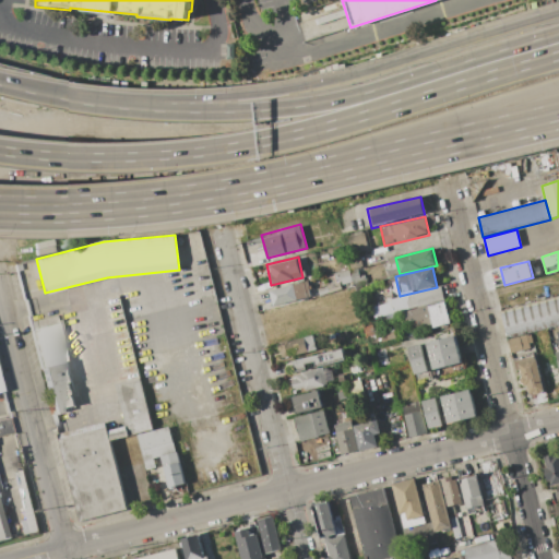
[(348,270),(351,274),(352,282),(342,285),(339,272),(348,270)]
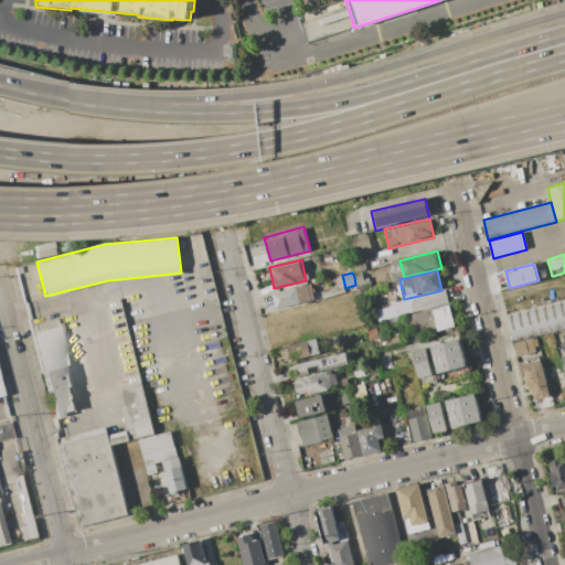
[(355,285),(354,277),(362,275),(363,279),(369,278),(371,286),(358,290),(355,285)]
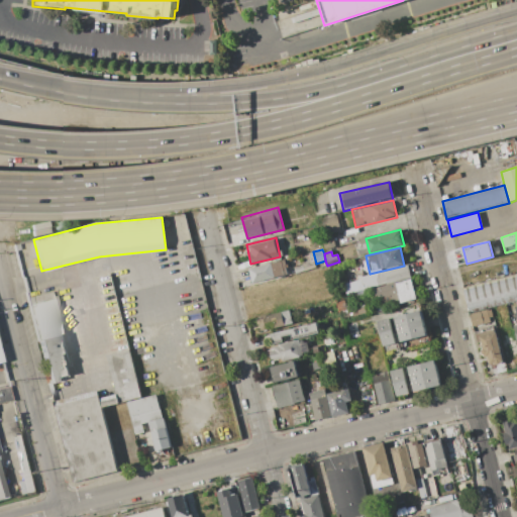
[(251,283),(290,273),(286,257),(248,268),(251,283)]
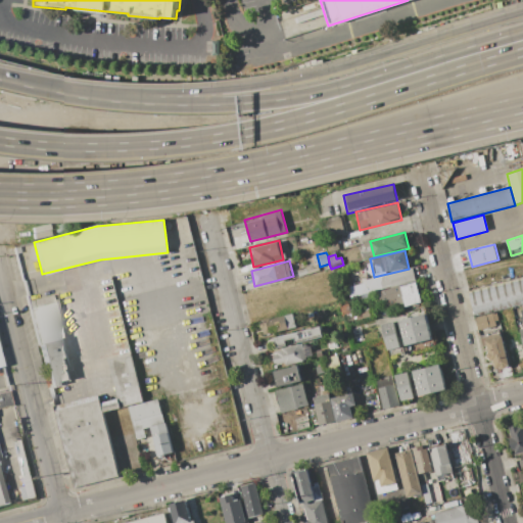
[(416,281),(413,268),(409,269),(374,277),(360,280),(363,293),(369,292),(416,281)]
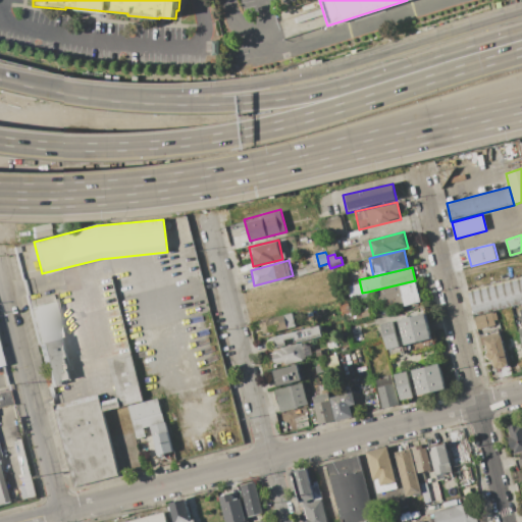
[(521,275),(467,290),(473,315),(521,303),(521,275)]
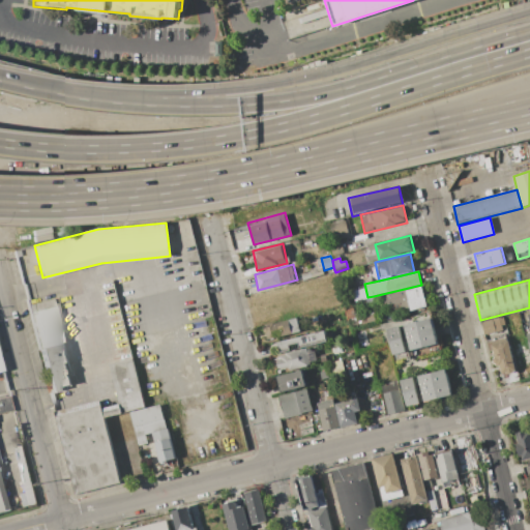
[(412,312),(429,307),(423,284),(421,285),(374,296),(377,307),(409,300),(412,312)]
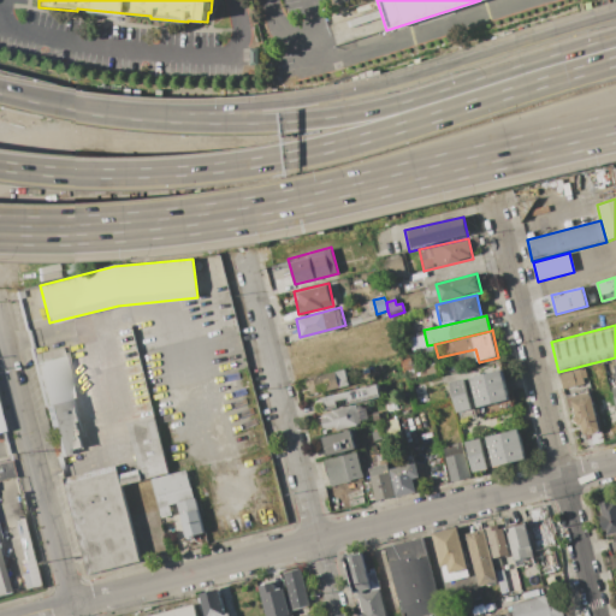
[(35,363),(64,356),(75,400),(47,407),(46,407),(35,363)]
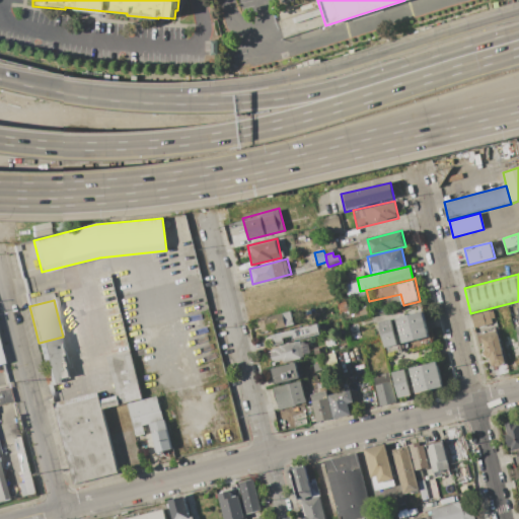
[(368,314),(343,320),(338,302),(346,300),(348,310),(366,305),(368,314)]
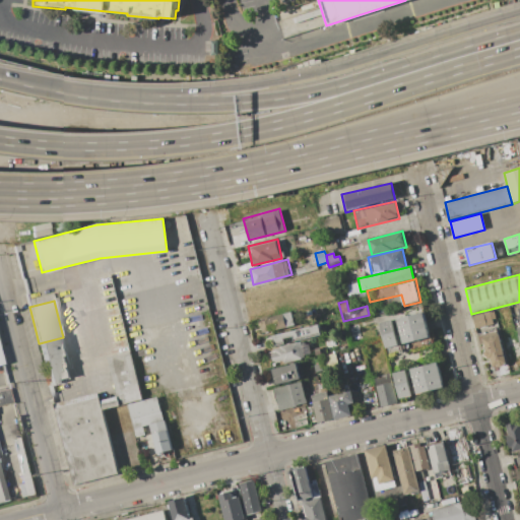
[(259,318),(263,334),(296,325),(291,310),(259,318)]
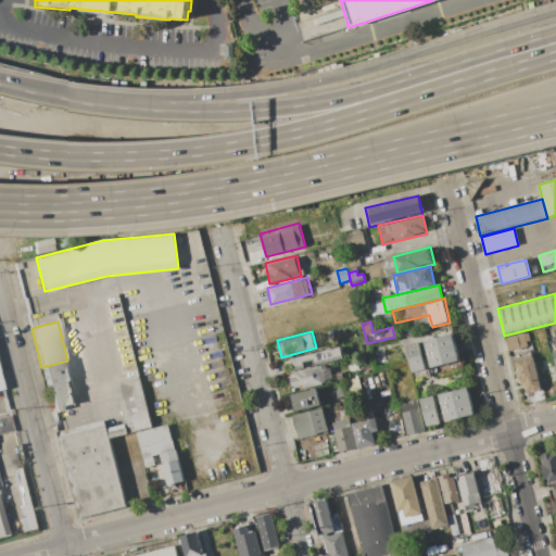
[(505,337),(528,331),(530,341),(526,342),(527,346),(509,351),(505,337)]
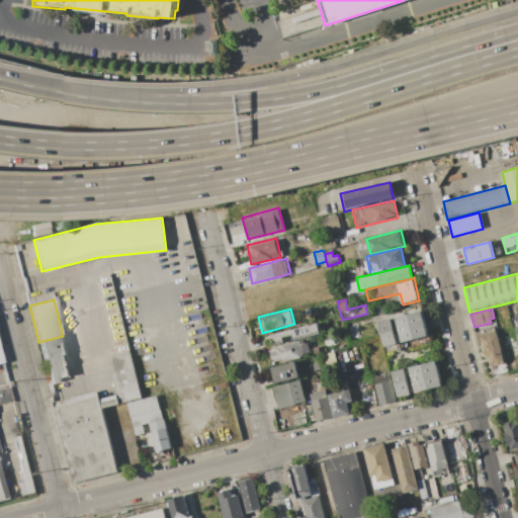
[(384,347),(429,336),(422,310),(377,321),(384,347)]
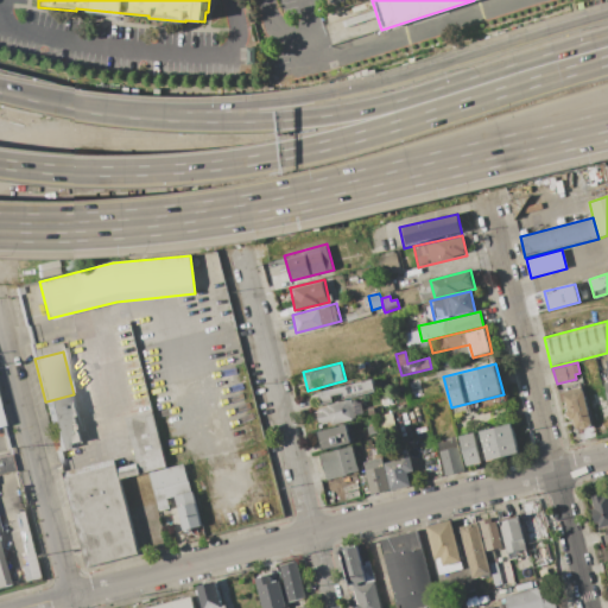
[(321,406),(317,393),(375,378),(379,391),(321,406)]
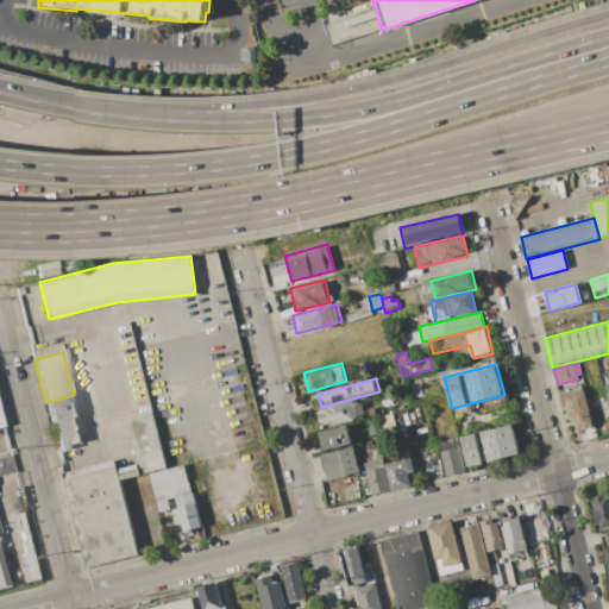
[(592,426),(590,426),(590,428),(582,431),(582,428),(577,429),(575,421),(569,422),(566,412),(569,410),(565,396),(566,396),(565,391),(582,388),(583,393),(584,393),(592,426)]
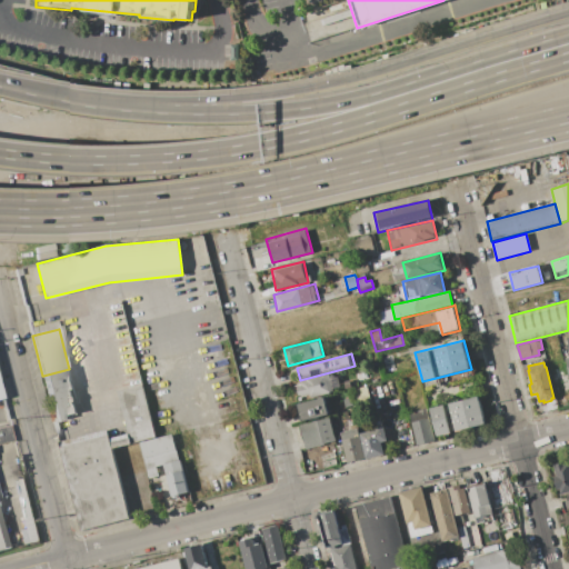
[(69,369),(73,390),(71,390),(77,413),(66,416),(67,419),(55,422),(51,411),(52,411),(43,376),(69,369)]
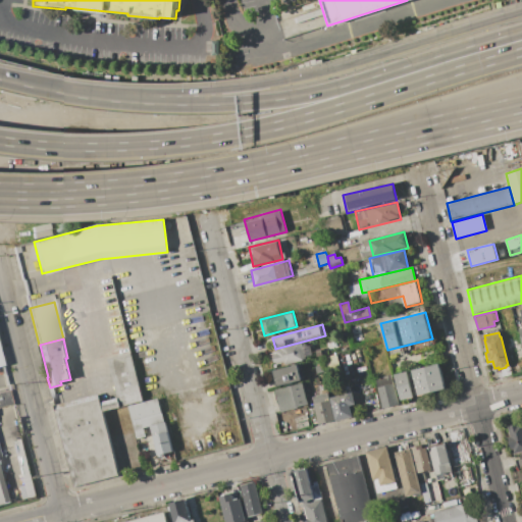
[(275,367),(271,351),(304,343),(308,360),(275,367)]
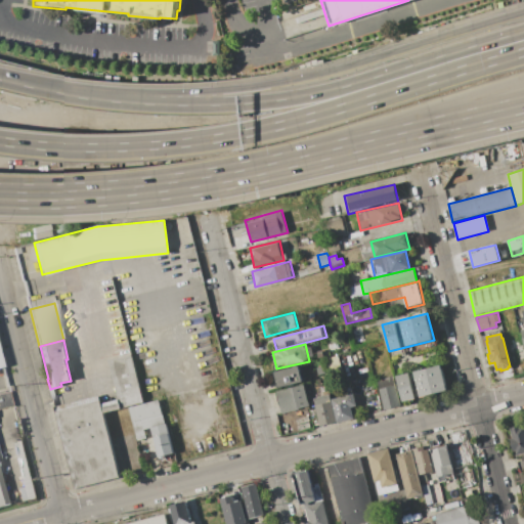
[(132,355),(144,402),(121,408),(108,360),(132,355)]
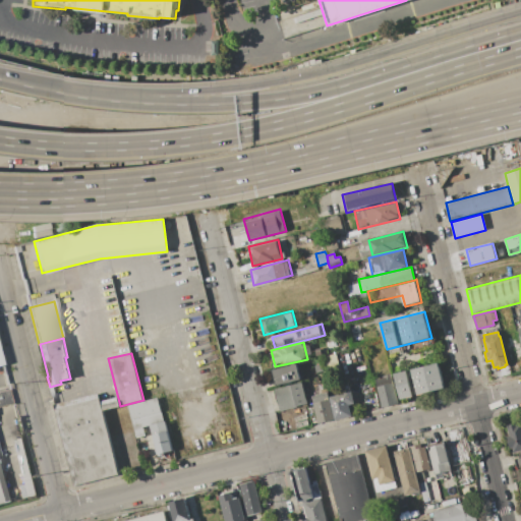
[(416,397),(445,389),(438,362),(409,369),(416,397)]
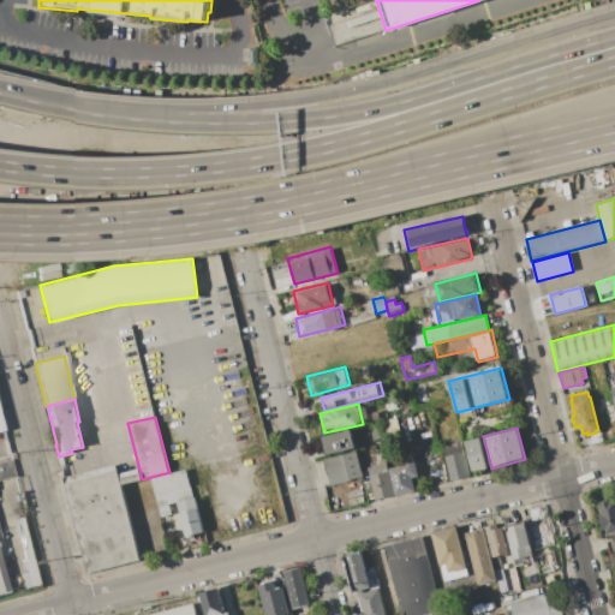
[(357,451),(352,429),(322,437),(328,458),(357,451)]
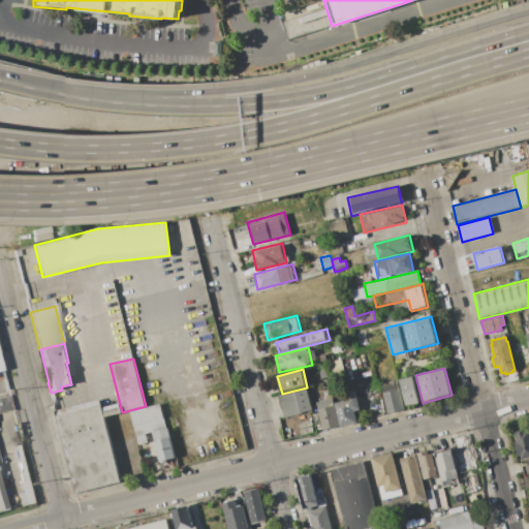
[(423,403),(406,407),(399,379),(415,375),(423,403)]
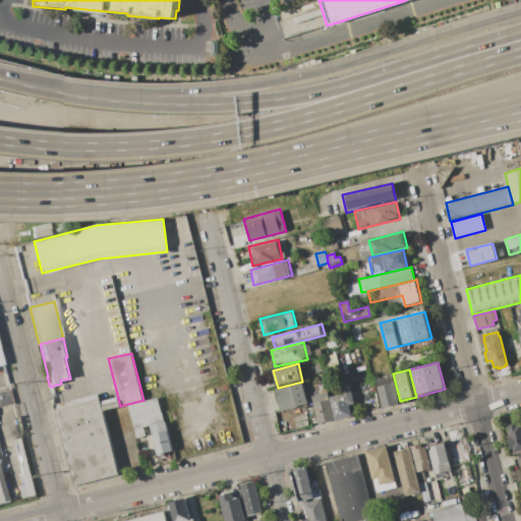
[(400,403),(400,401),(393,373),(374,379),(382,407),(400,403)]
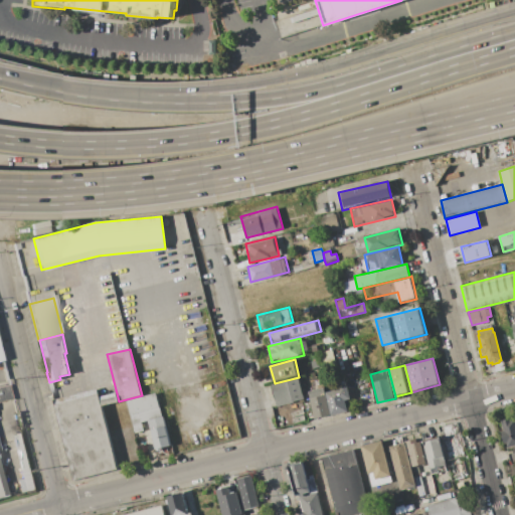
[(276,407),(305,399),(299,377),(275,383),(270,384),(276,407)]
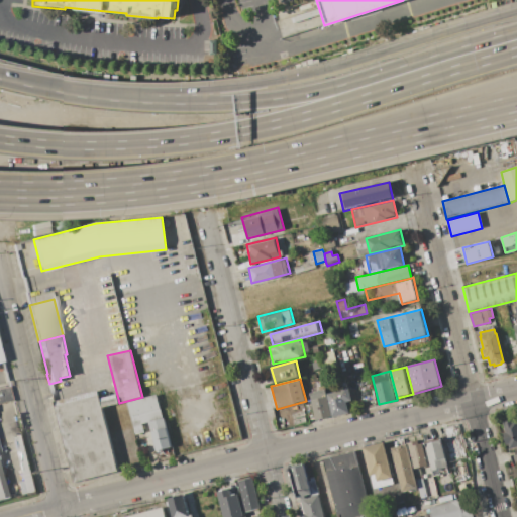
[(316,420),(350,411),(347,403),(352,401),(348,386),(327,391),(326,389),(309,394),(316,420)]
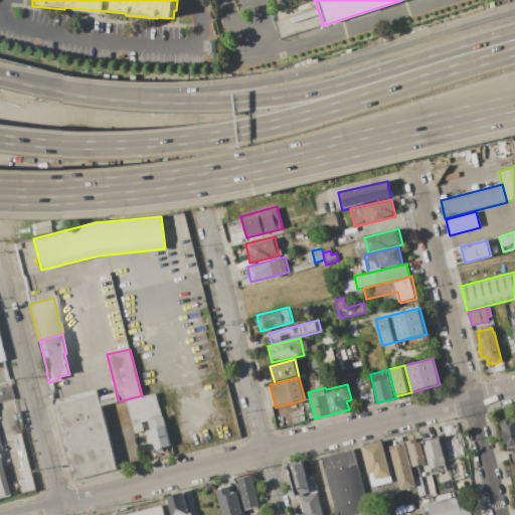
[(0,386),(8,385),(12,399),(0,401),(0,386)]
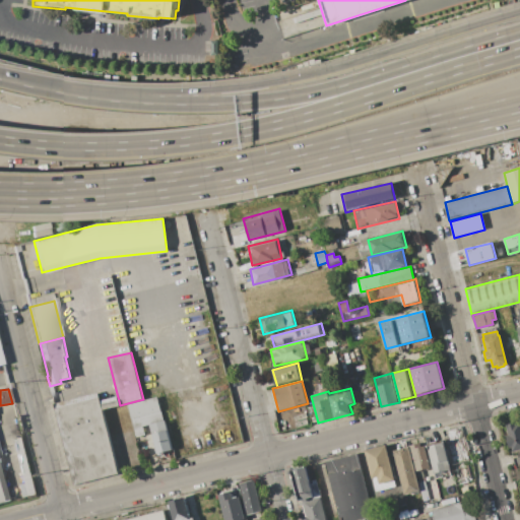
[(74,485),(55,409),(99,397),(119,474),(74,485)]
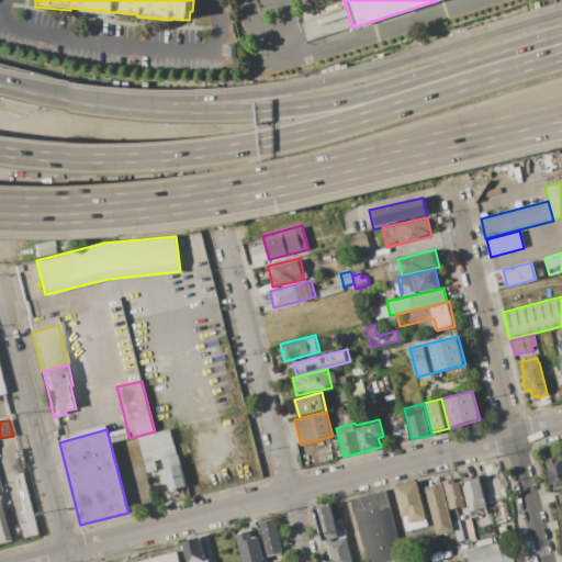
[(138,438),(170,429),(177,454),(161,459),(144,463),(138,438)]
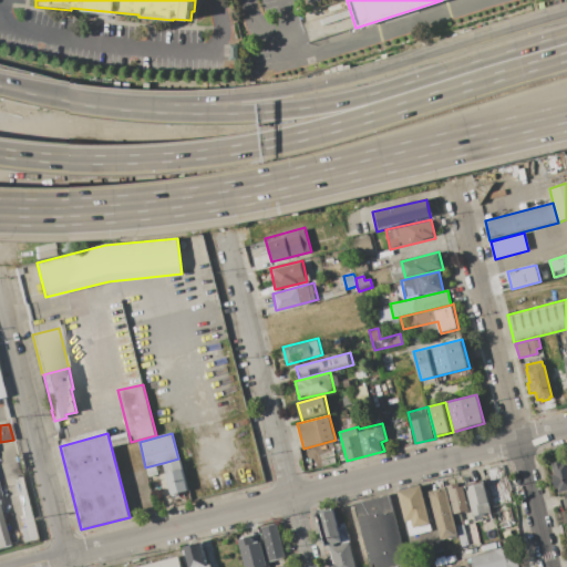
[(178,459),(181,459),(188,491),(172,495),(163,463),(178,459)]
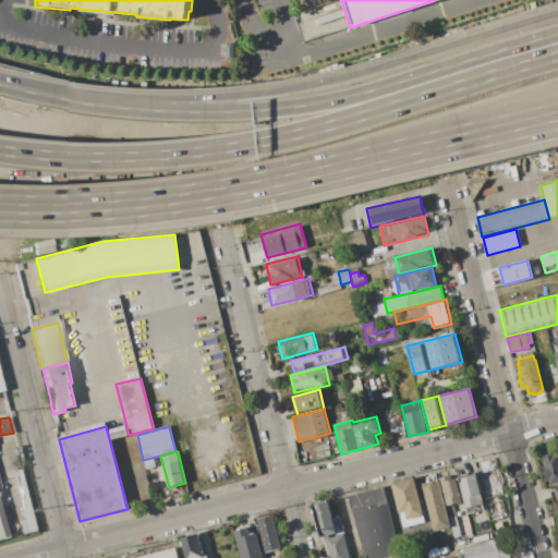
[(557,483),(549,485),(548,482),(547,482),(543,468),(546,466),(544,456),(555,452),(555,455),(557,453),(557,483)]
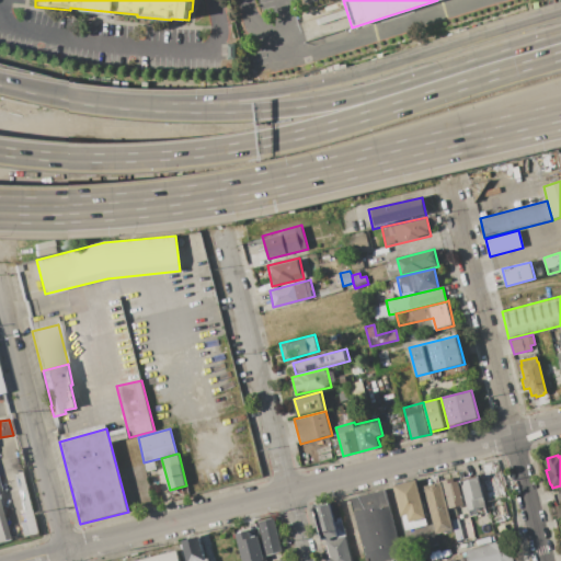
[(479,477),(477,466),(496,461),(505,499),(485,503),(479,477)]
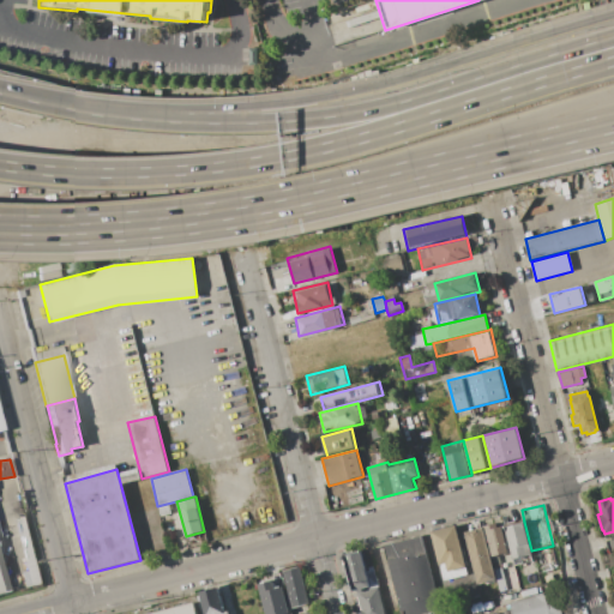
[(504,528),(524,522),(531,551),(533,554),(511,559),(504,528)]
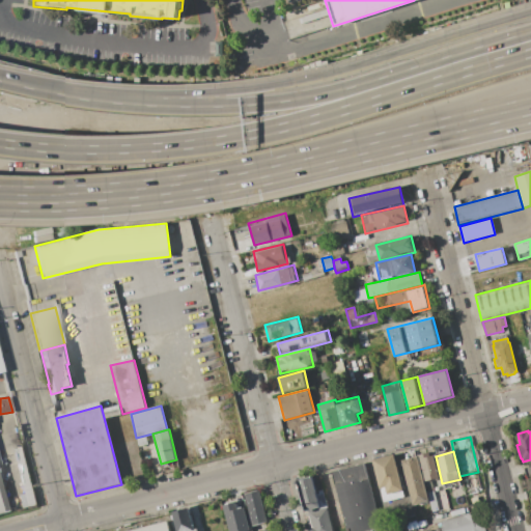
[(419,454),(428,452),(429,456),(434,455),(439,478),(425,481),(419,454)]
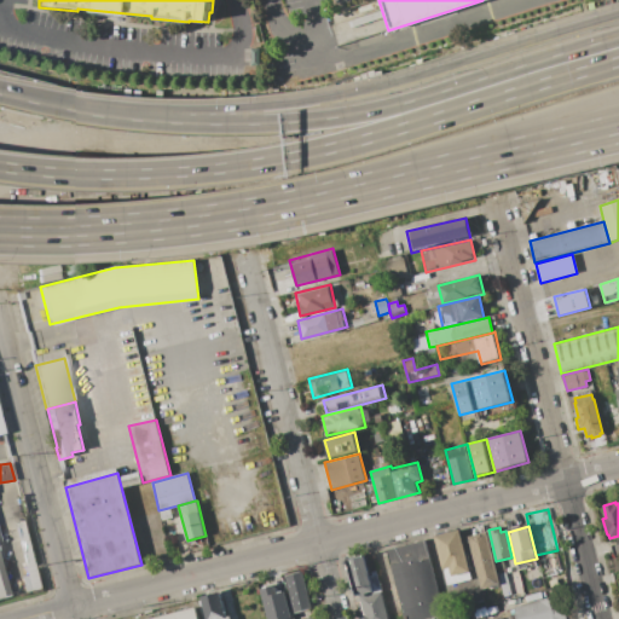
[(460,530),(472,578),(446,584),(435,536),(460,530)]
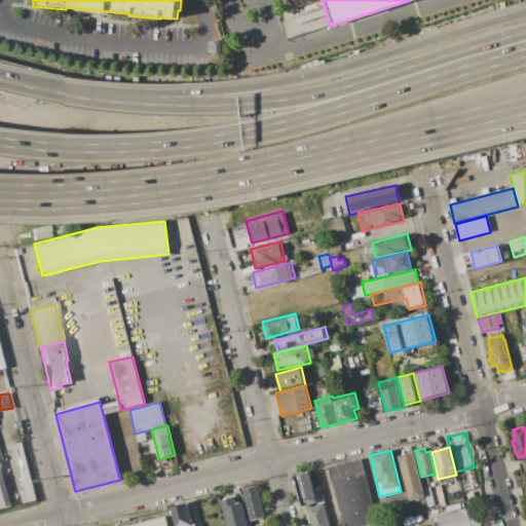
[(424,496),(408,500),(398,456),(414,452),(424,496)]
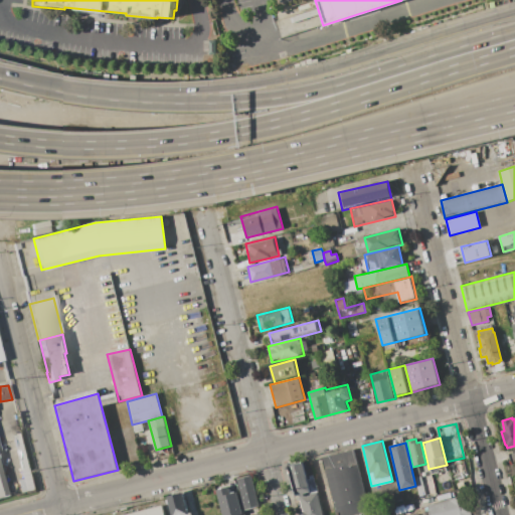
[(335,514),(321,458),(353,450),(368,510),(348,514),(335,514)]
